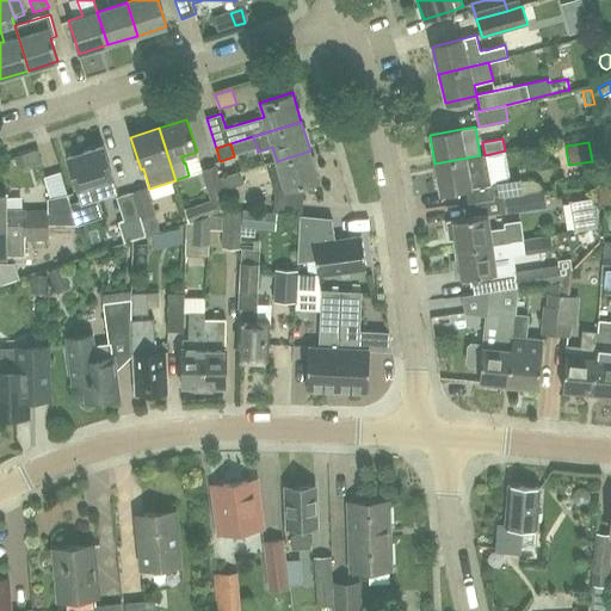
[(112,178),(113,177),(103,146),(67,158),(78,189),(82,203),(98,198),(117,192),(112,178)]
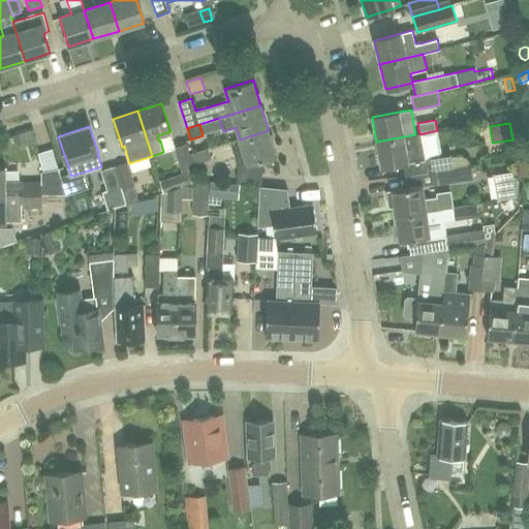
[(260,186),(263,158),(276,155),(269,130),(240,139),(230,142),(239,168),(237,183),(260,186)]
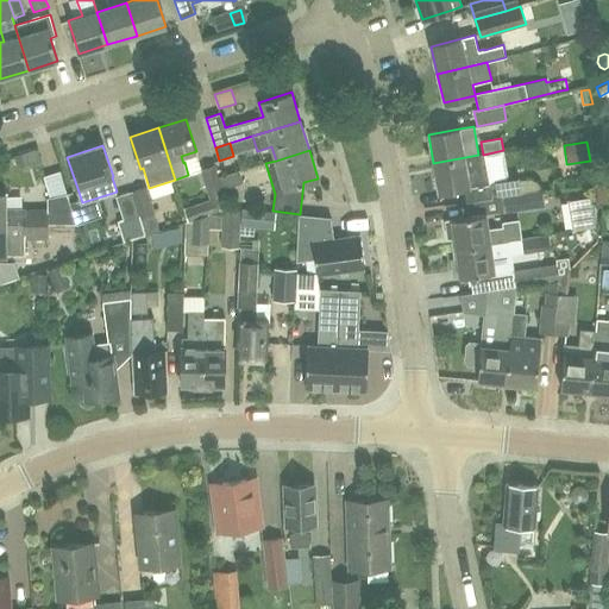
[(488,182),(483,155),(478,155),(433,163),(438,192),(470,186),(484,183),(488,182)]
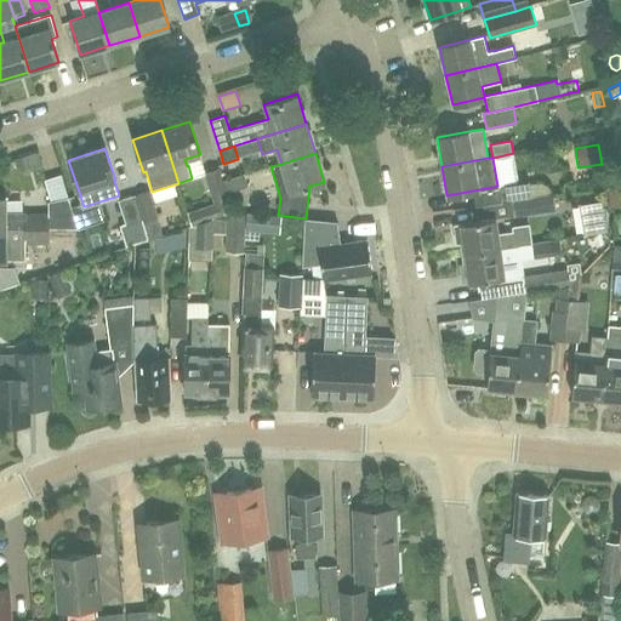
[(223,181),(218,169),(204,174),(214,203),(187,211),(191,224),(215,216),(233,210),(227,192),(223,181)]
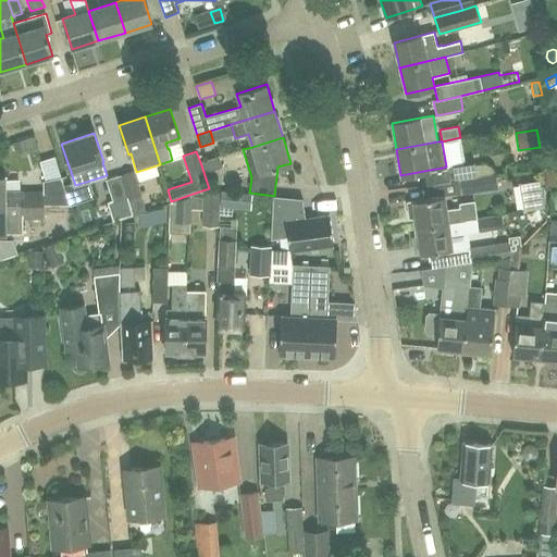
[(203,172),(222,168),(219,157),(201,161),(201,162),(200,162),(203,172)]
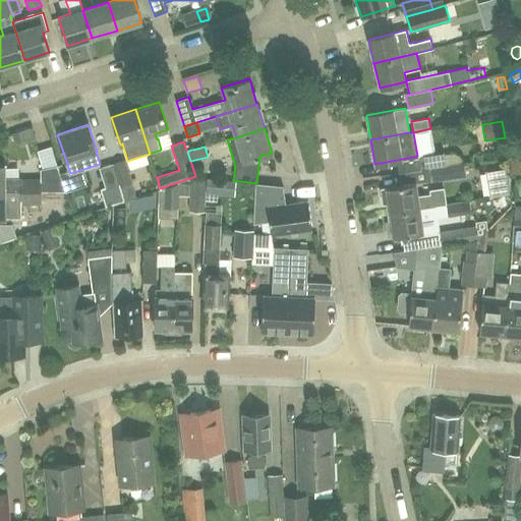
[(429,168),(429,169),(447,167),(445,157),(444,152),(417,156),(419,170),(429,168)]
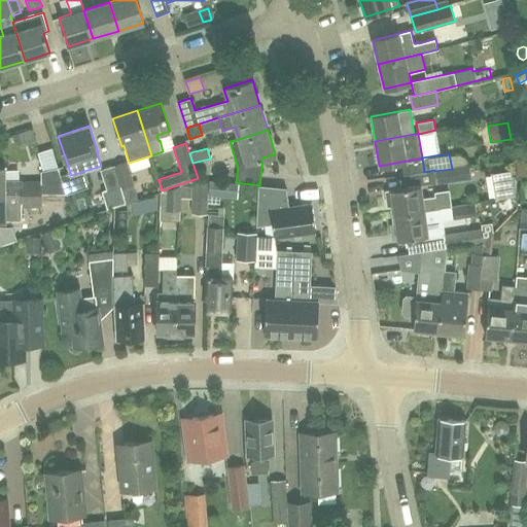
[(136,191),(136,190),(127,162),(114,166),(126,204),(138,201),(139,201),(136,191)]
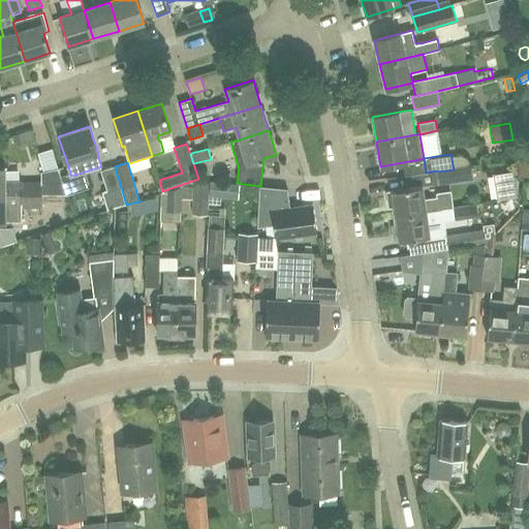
[(105,204),(89,209),(91,216),(107,211),(107,210),(126,205),(115,166),(100,170),(106,190),(102,192),(105,204)]
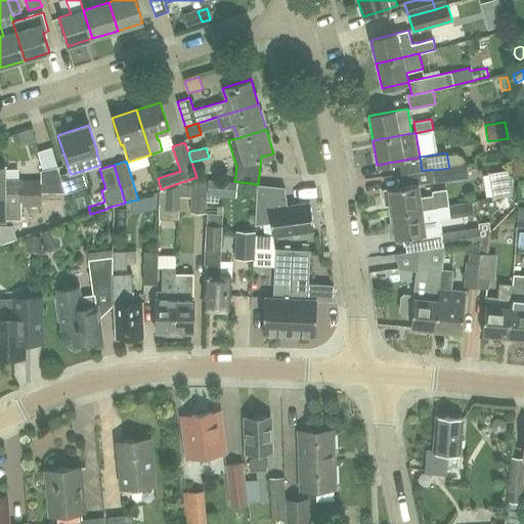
[(434,183),(469,178),(467,165),(432,170),(434,183)]
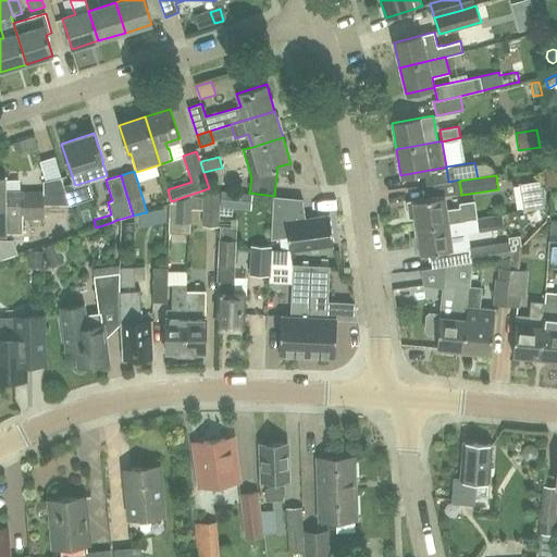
[(556,185),(556,175),(545,175),(545,186),(556,185)]
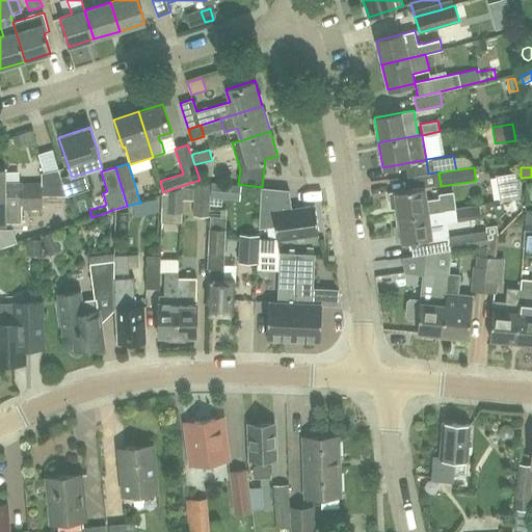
[(42,173),(41,183),(22,183),(22,182),(5,182),(5,168),(0,168),(0,195),(41,195),(67,195),(58,169),(42,173)]
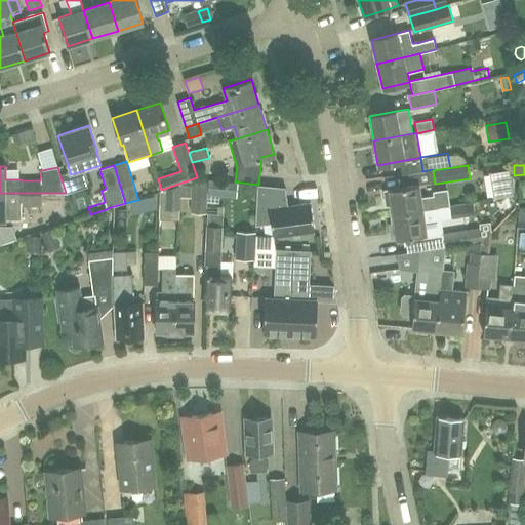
[(206,213),(207,182),(194,180),(192,180),(192,198),(191,211),(191,213),(206,213)]
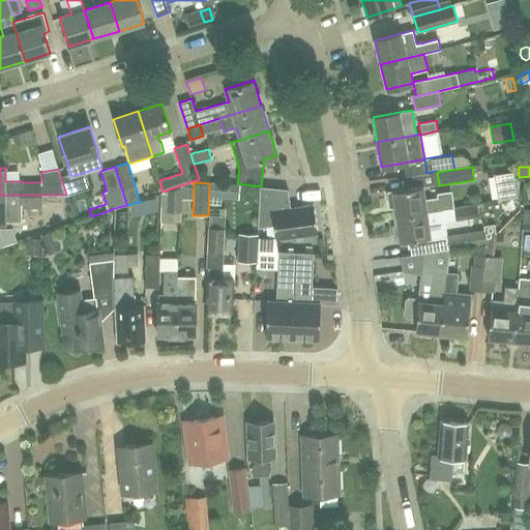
[(239,200),(240,184),(210,182),(209,197),(239,200)]
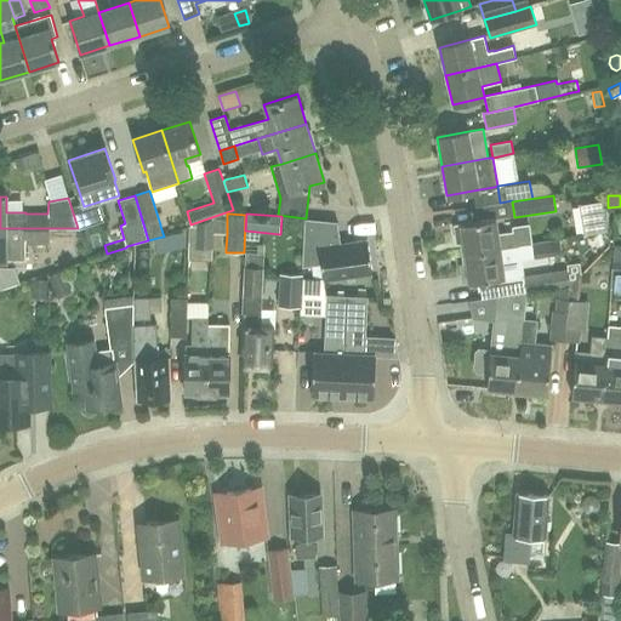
[(212,250),(215,216),(191,224),(192,226),(191,227),(189,241),(197,241),(195,249),(211,249),(211,250),(212,250)]
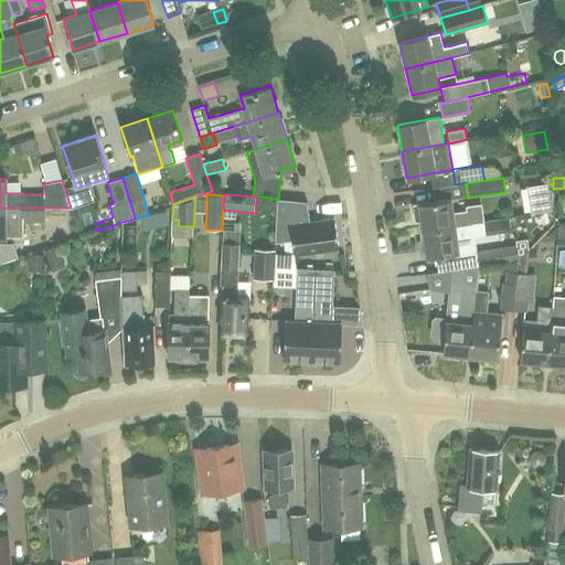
[(307,202),(277,199),(275,243),(292,241),(294,255),(339,248),(334,219),(309,222),(307,202)]
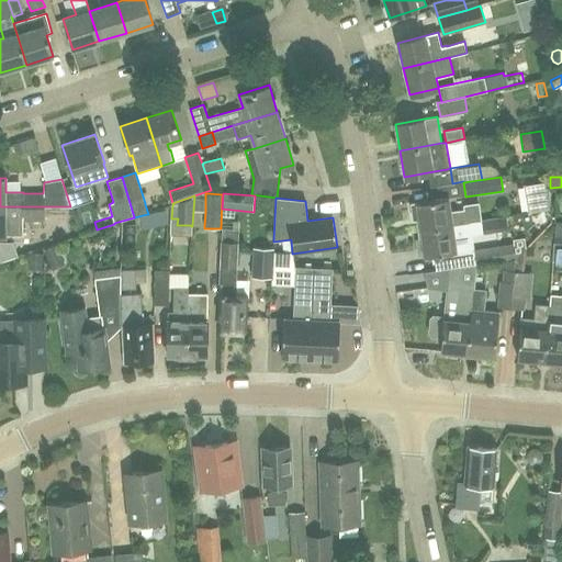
[(449,198),(413,202),(414,211),(419,210),(422,228),(479,220),(478,203),(467,204),(467,209),(450,212),(449,198)]
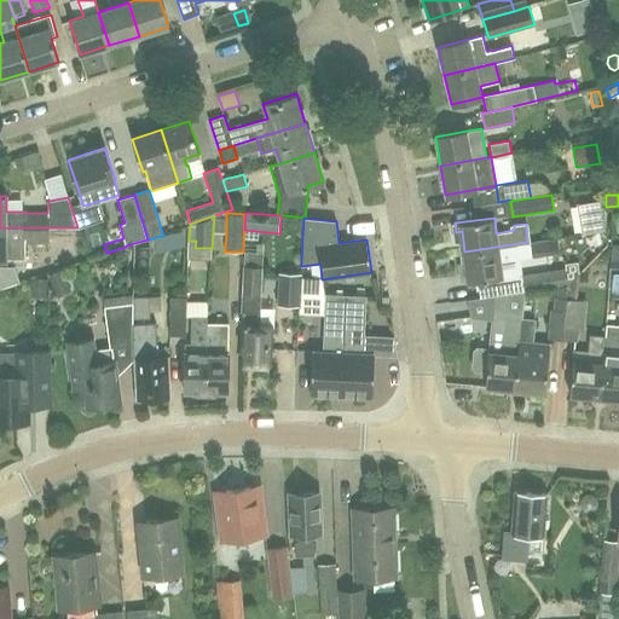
[(47,244),(47,227),(0,227),(0,259),(25,259),(25,244),(47,244)]
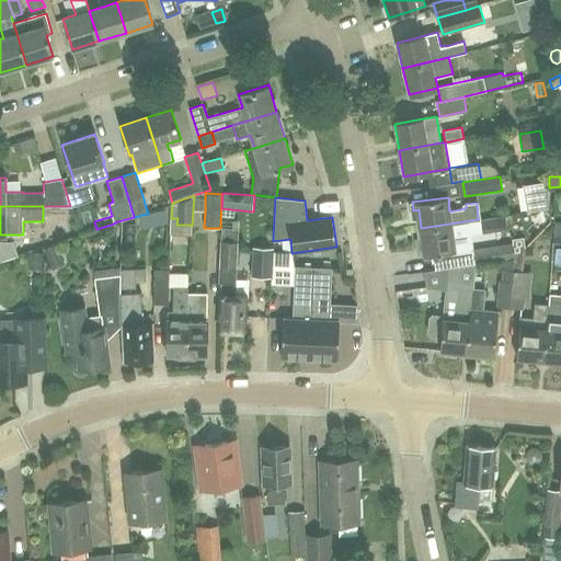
[(480,220),(482,231),(502,229),(501,217),(480,220)]
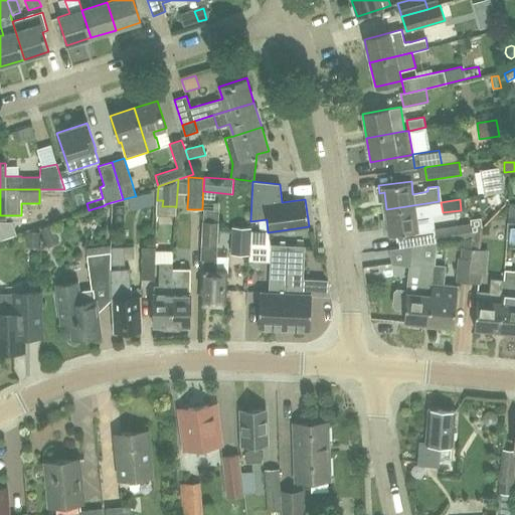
[(414,205),(386,209),(387,218),(380,220),(382,236),(390,235),(389,234),(417,230),(416,218),(443,214),(443,212),(441,202),(431,203),(414,206),(414,205)]
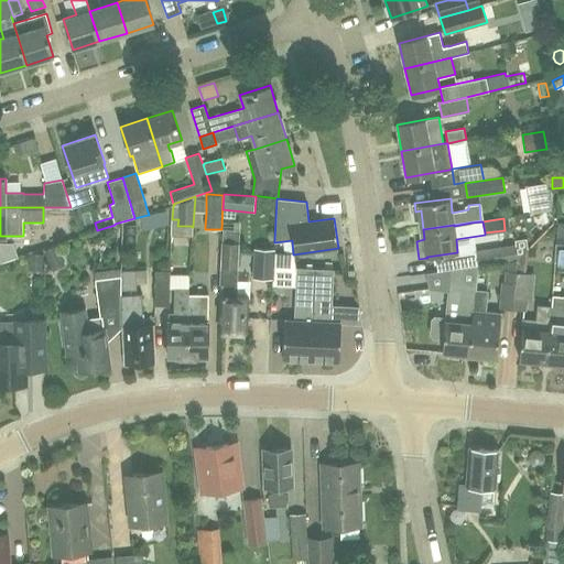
[(241,334),(241,329),(245,329),(246,297),(235,297),(238,242),(239,242),(239,230),(223,229),(221,241),(219,284),(225,284),(223,328),(232,329),(232,334),(241,334)]
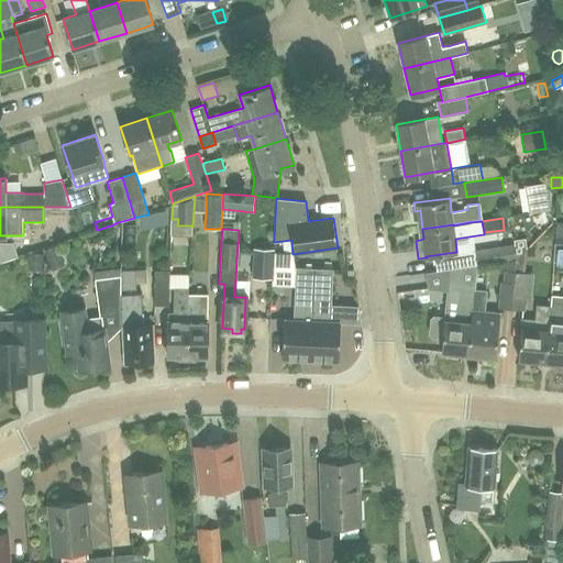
[(477,266),(517,260),(515,244),(474,251),(476,265),(477,265),(477,266)]
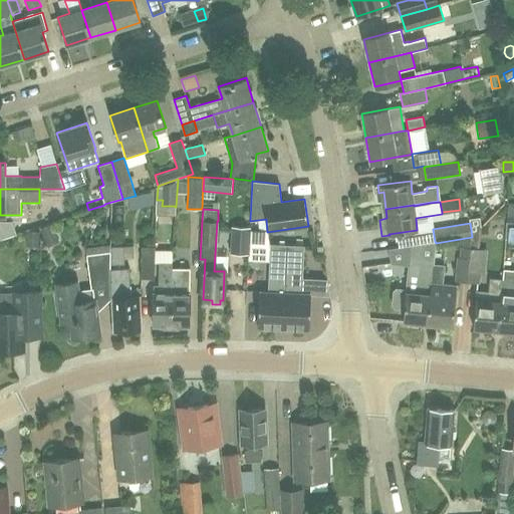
[(51,226),(39,231),(46,246),(57,241),(51,226)]
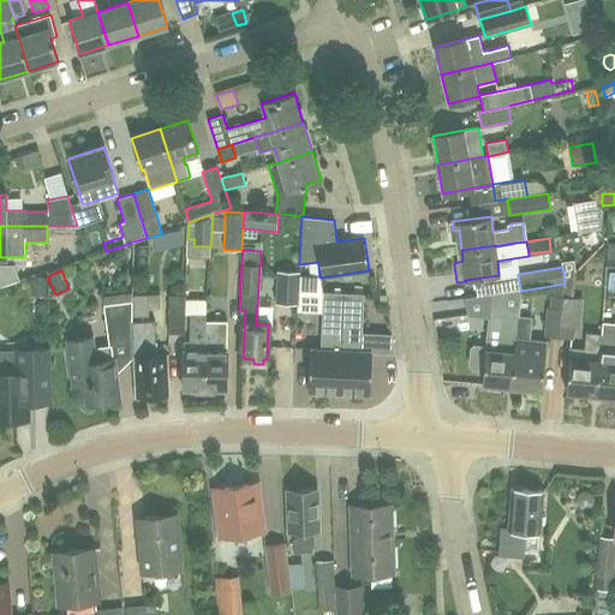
[(278,302),(297,303),(298,274),(279,273),(278,302)]
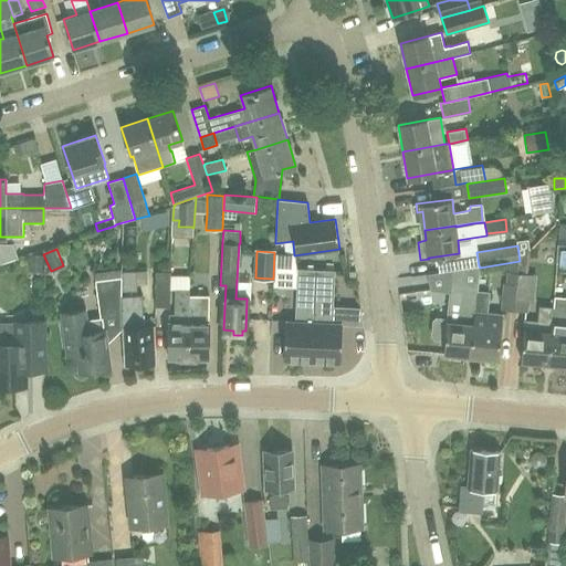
[(42,273),(44,258),(30,255),(29,272),(42,273)]
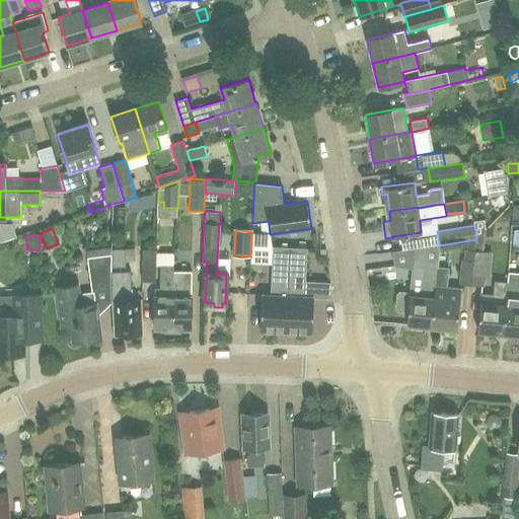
[(439,244),(414,247),(412,268),(420,269),(420,276),(424,280),(422,296),(410,295),(408,291),(399,291),(396,293),(395,307),(398,310),(408,311),(406,323),(432,325),(437,267),(438,267),(440,245),(440,244),(439,244)]
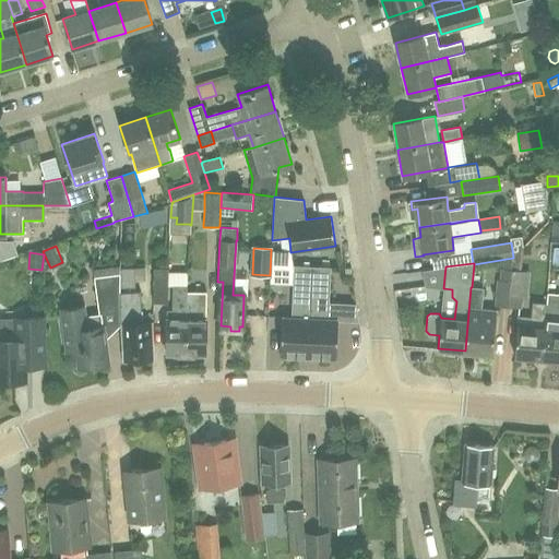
[(308,357),(312,266),(294,266),(293,307),(296,307),(295,318),(282,317),(280,356),(308,357)]
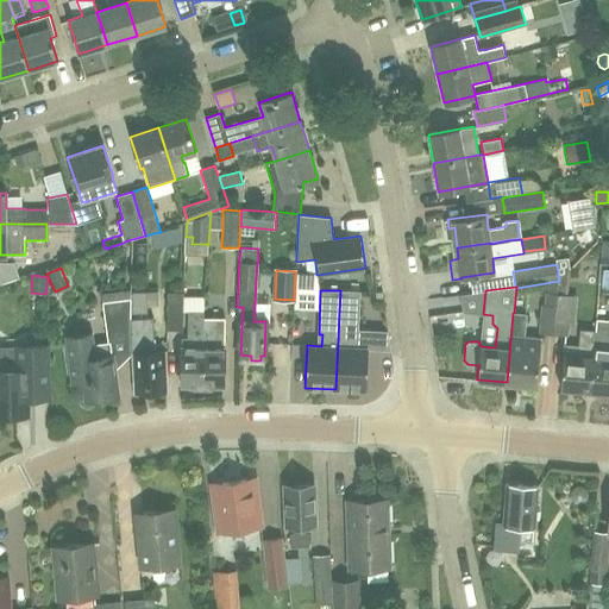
[(359,292),(351,292),(340,290),(336,389),(366,390),(368,349),(357,347),(358,331),(359,292)]
